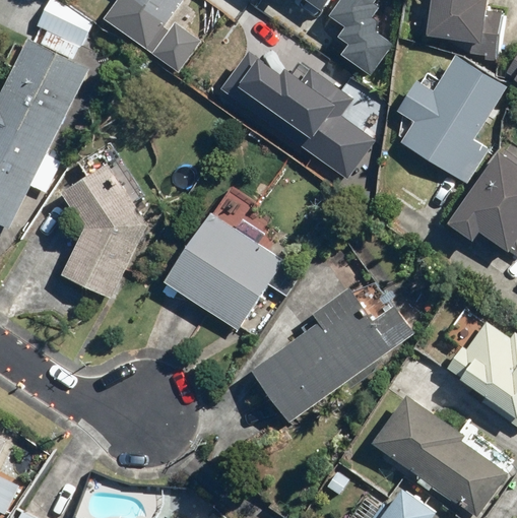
[(0,228),(8,232),(29,187),(45,194),(65,155),(50,147),(88,69),(71,60),(91,19),(53,0),(47,0),(35,25),(46,30),(40,45),(28,39),(0,94),(0,228)]
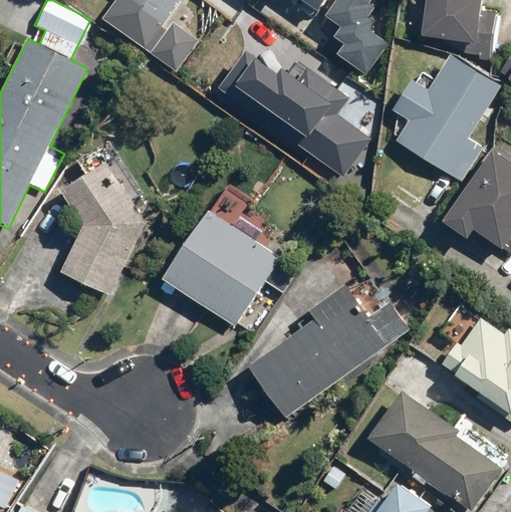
[(114,0),(101,18),(149,52),(169,23),(167,20),(181,0),(114,0)]
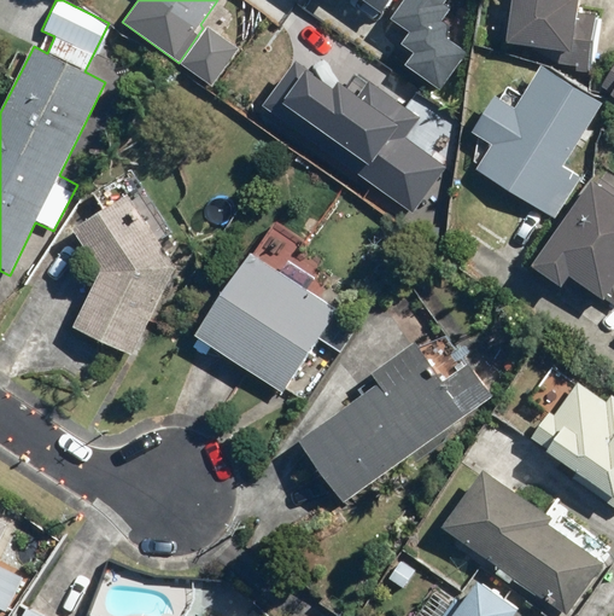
[(398,0),(387,16),(408,29),(398,42),(411,52),(404,63),(436,85),(460,50),(432,30),(446,7),(439,3),(440,0),(398,0)]
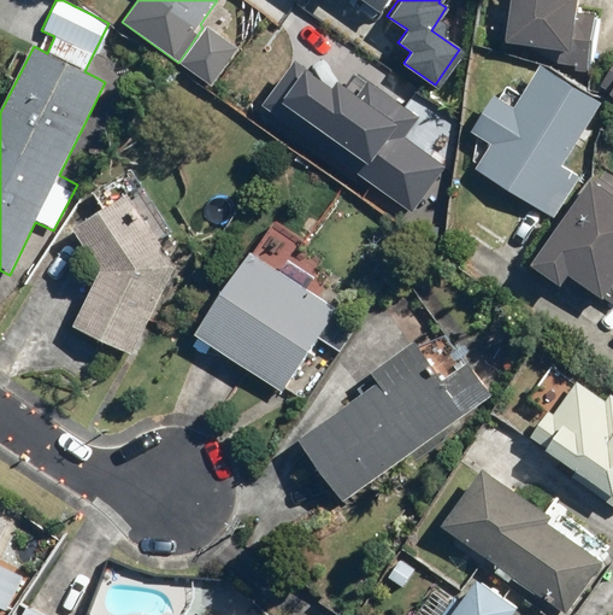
[(569,72),(589,75),(596,15),(579,12),(581,0),(511,0),(507,45),(571,52),(569,72)]
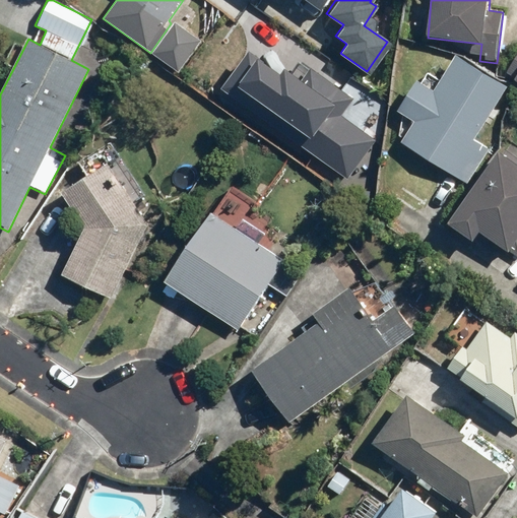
[(171,23),(150,53),(179,72),(199,44),(171,23)]
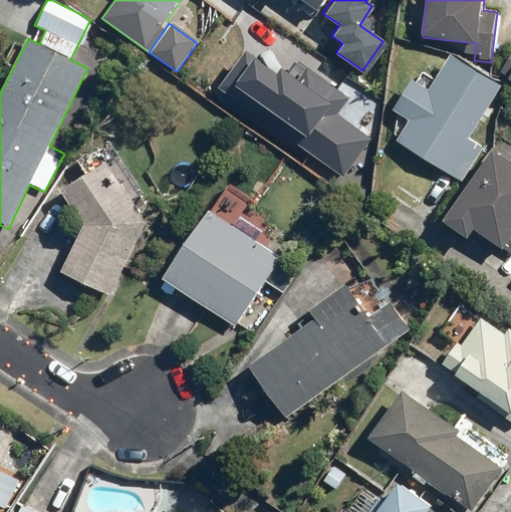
[(240,50),(215,85),(341,173),(366,137),(333,114),(346,95),(306,68),(297,81),(279,69),(276,74),(240,50)]
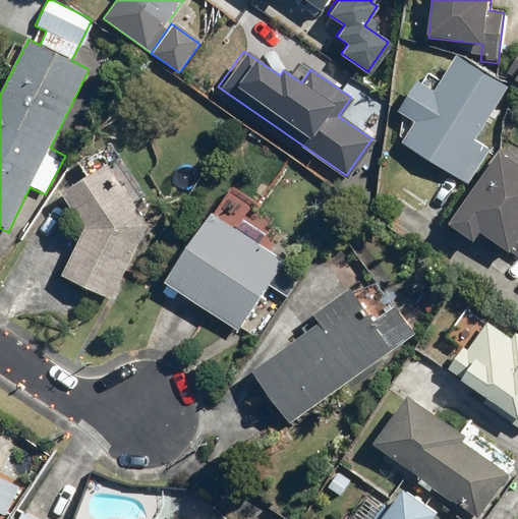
[(508,89),(457,57),(435,93),(417,82),(399,113),(416,124),(402,147),(468,187),(492,149),(476,139),(508,89)]
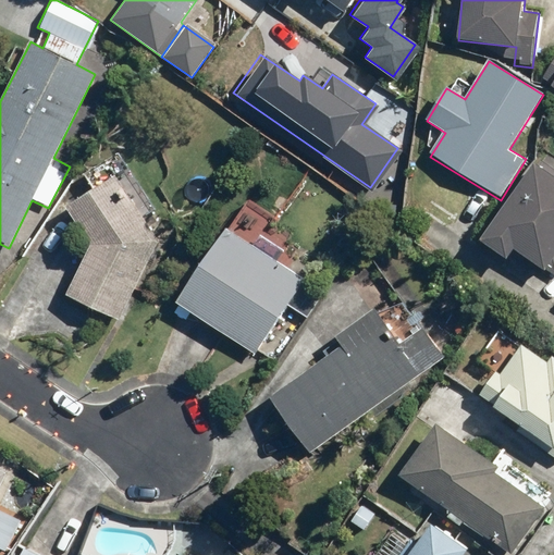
[(553,63),(543,82),(553,88),(553,63)]
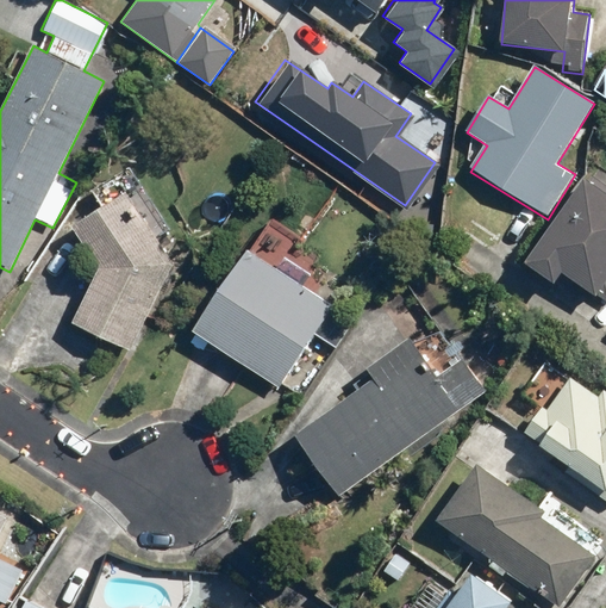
[(525,267),(557,289),(563,279),(605,308),(605,192),(586,179),(525,267)]
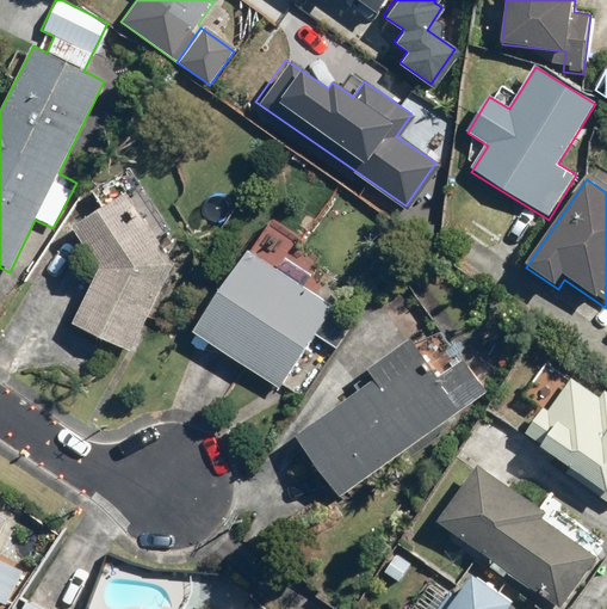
[(73,327),(131,354),(175,264),(123,194),(73,231),(100,268),(73,327)]
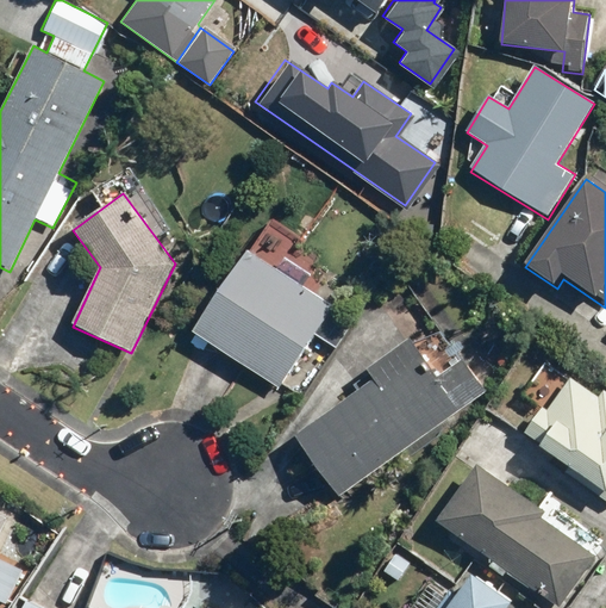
[(276,386),(311,332),(331,345),(350,316),(243,248),(189,332),(276,386)]
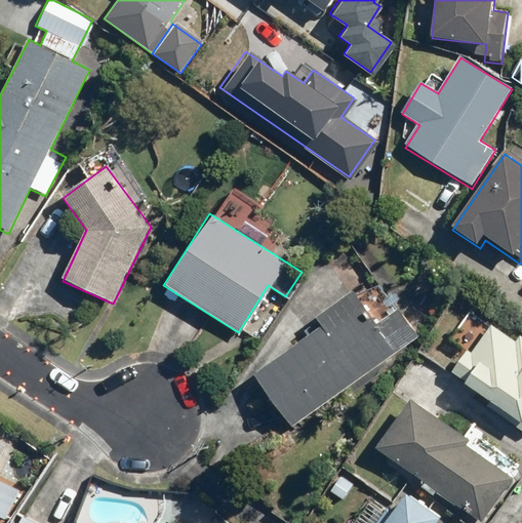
[(413,340),(394,313),(378,324),(356,291),(318,319),(324,327),(255,376),(291,427),(413,340)]
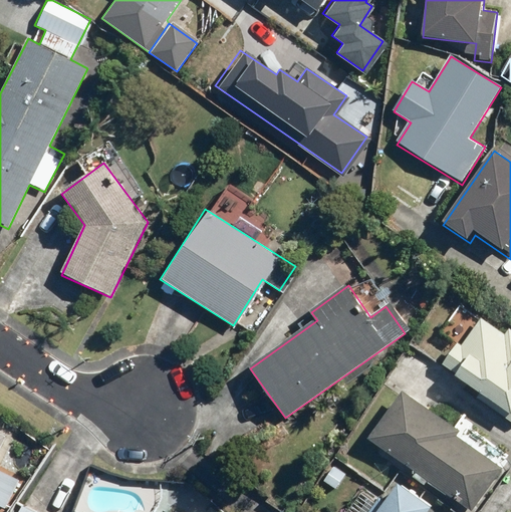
[(510,419),(510,326),(505,322),(499,330),(481,317),(460,345),(456,342),(439,365),(510,419)]
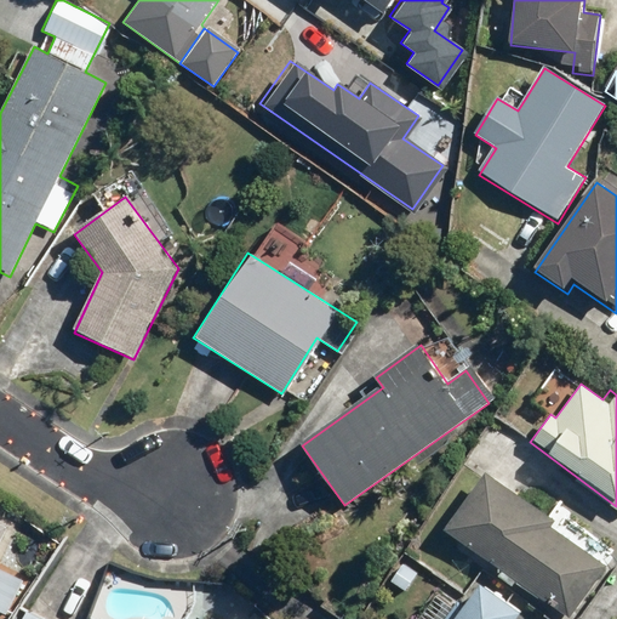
[(567,618),(605,564),(552,527),(555,522),(485,471),(444,529),(567,618)]
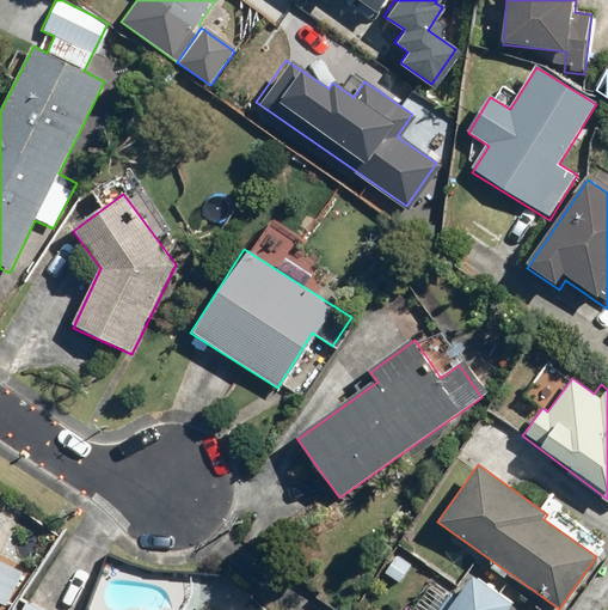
[(0,605),(1,607),(20,569),(0,559),(0,532),(6,522),(0,518),(0,605)]
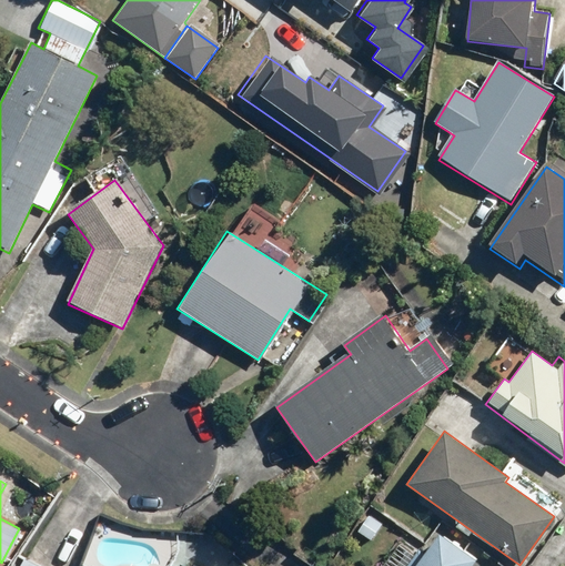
[(468,565),(475,557),(435,532),(419,557),(397,544),(382,565),(468,565)]
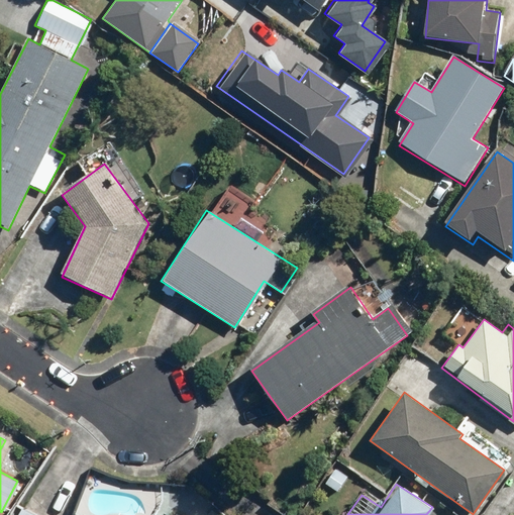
[(40,514),(22,505),(16,514),(40,514)]
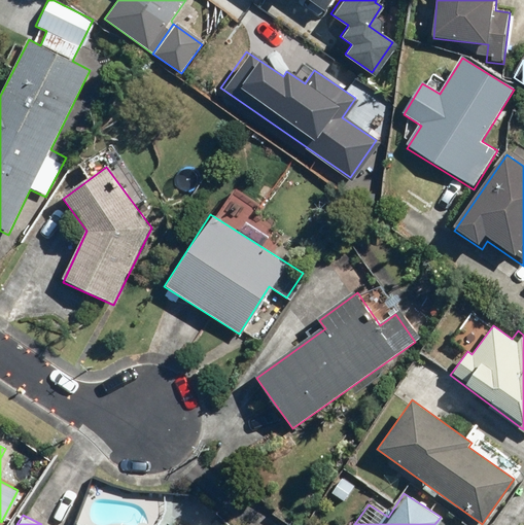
All buildings are outlined.
